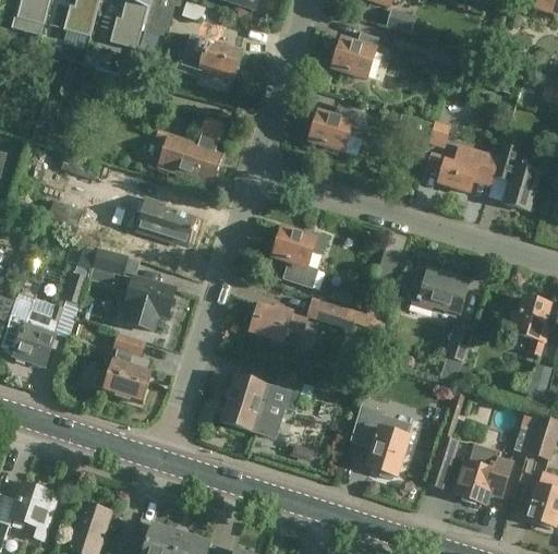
[(44,23),(49,0),(21,0),(17,16),(44,23)]
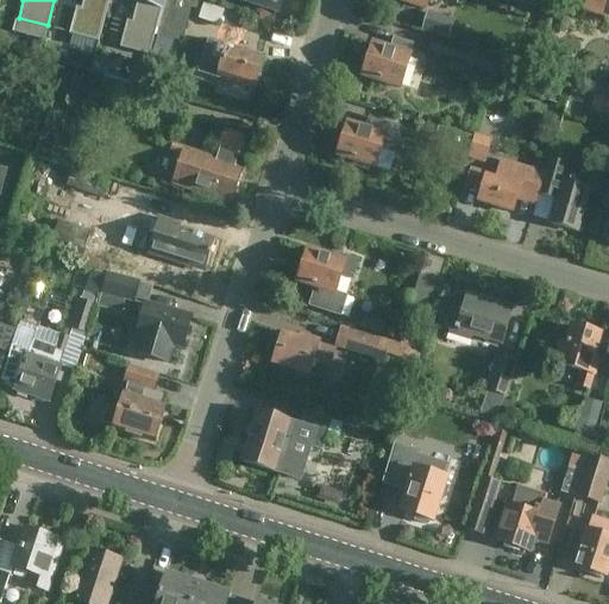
[(99,38),(108,0),(83,0),(82,6),(76,4),(69,31),(99,38)]
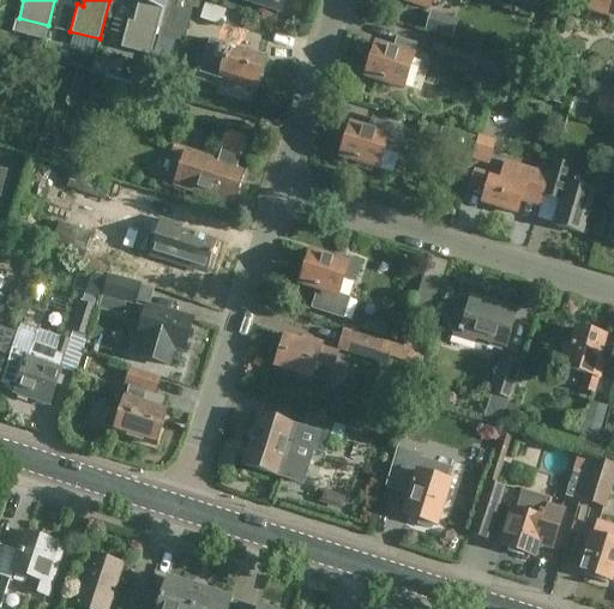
[(150,53),(164,0),(139,0),(134,19),(128,18),(121,44),(150,53)]
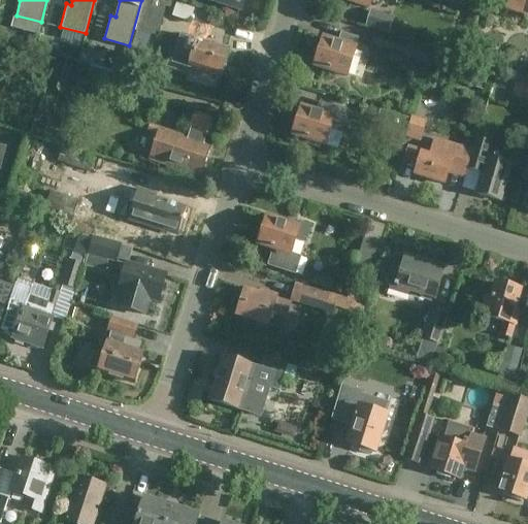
[(143,0),(135,29),(159,35),(168,0),(143,0)]
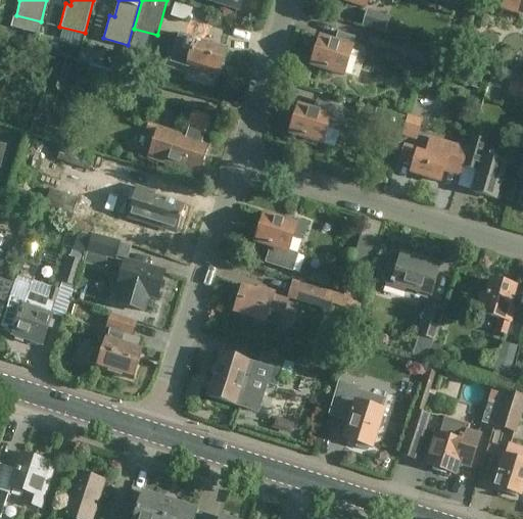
[(208,0),(208,1),(239,10),(242,0),(208,0)]
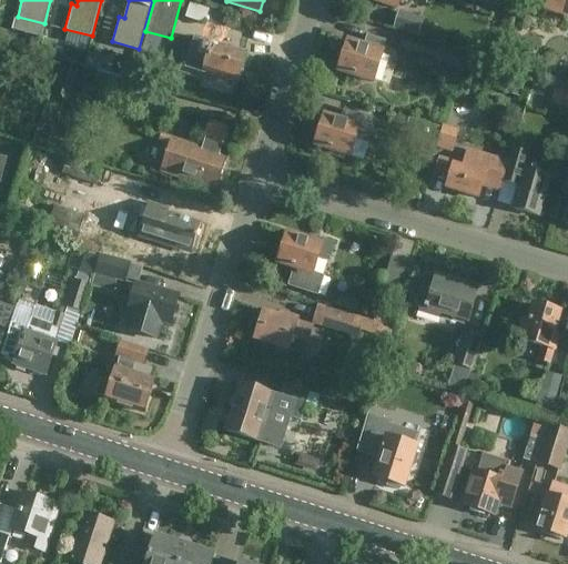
[(371,0),(365,16),(406,30),(412,13),(374,0),(371,0)]
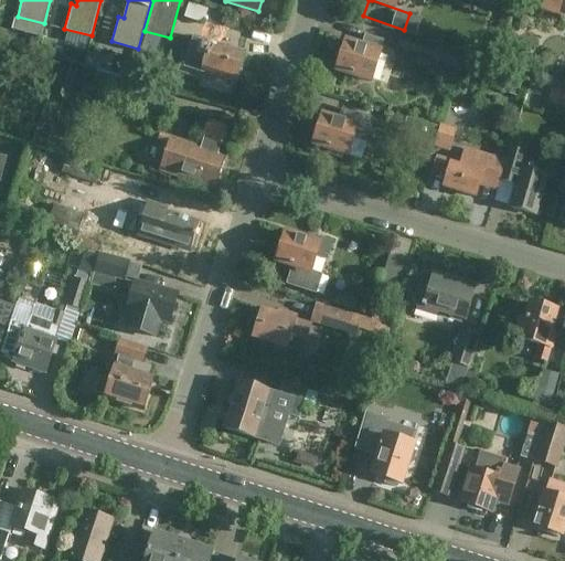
[(542,0),(541,6),(541,8),(564,14),(564,0),(542,0)]
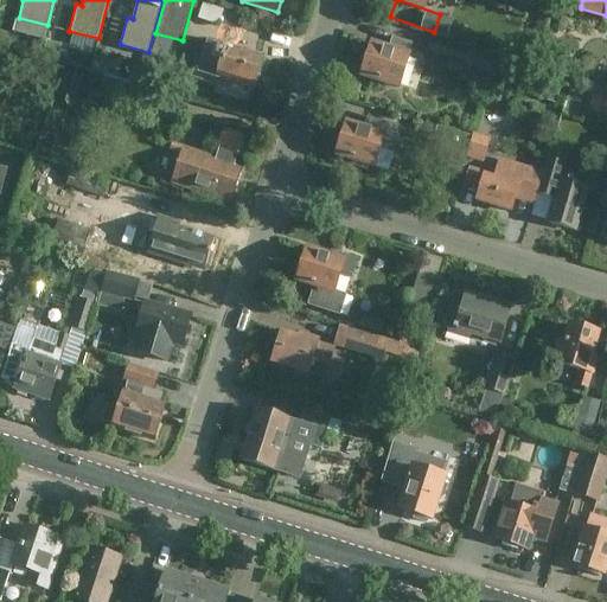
[(432,33),(427,47),(492,68),(496,52),(432,33)]
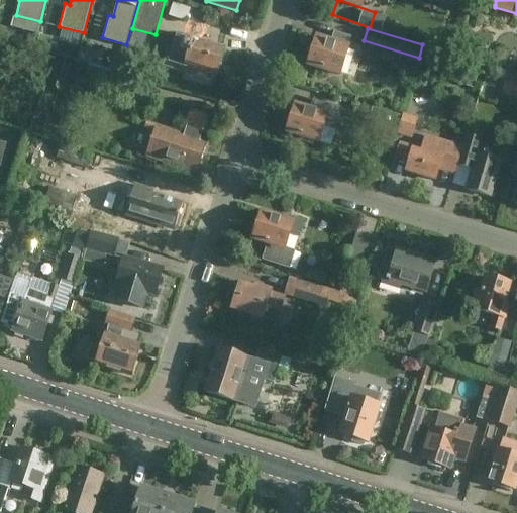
[(310,46),(306,58),(310,59),(309,62),(339,72),(348,44),(347,44),(350,34),(334,30),(331,39),(317,35),(313,47),(310,46)]
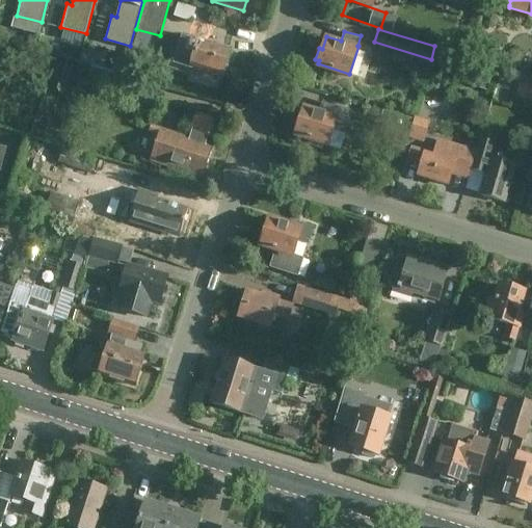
[(41,33),(37,46),(50,49),(54,36),(41,33)]
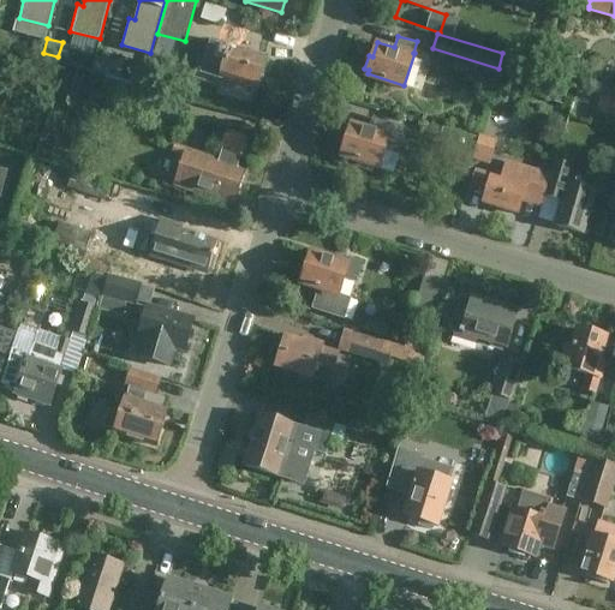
[(215,39),(206,71),(257,87),(267,54),(215,39)]
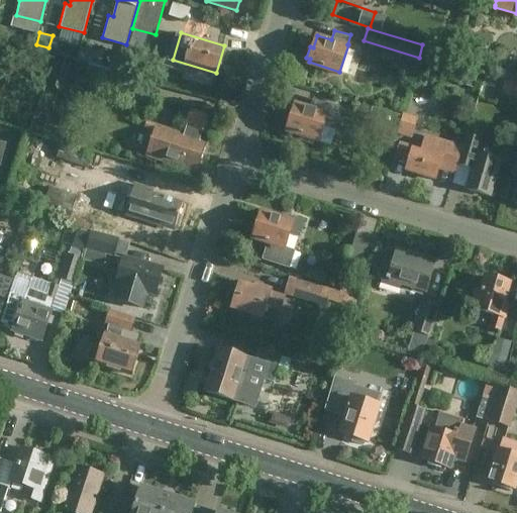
[(83,60),(87,45),(81,44),(77,58),(83,60)]
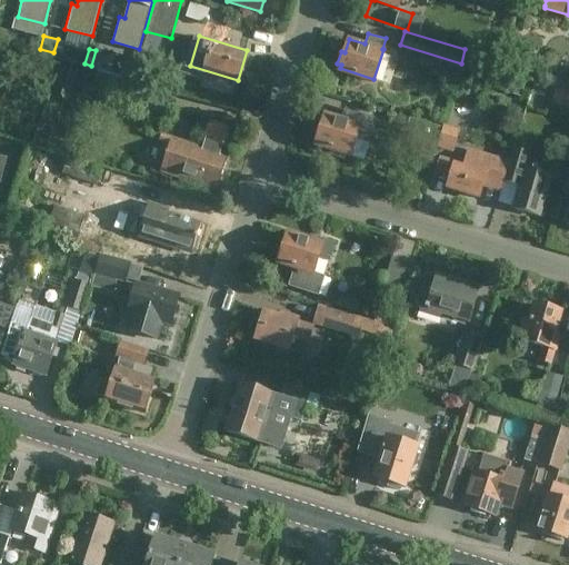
[(489,59),(472,55),(469,68),(486,72),(489,59)]
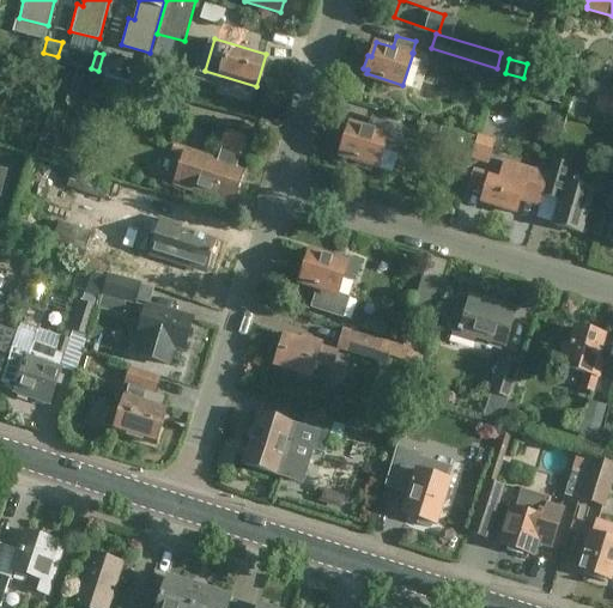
[(76,105),(85,76),(72,72),(62,101),(76,105)]
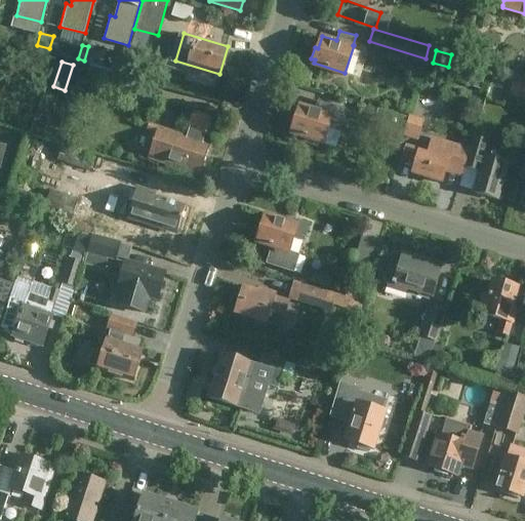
[(524,69),(513,66),(509,78),(524,82),(524,69)]
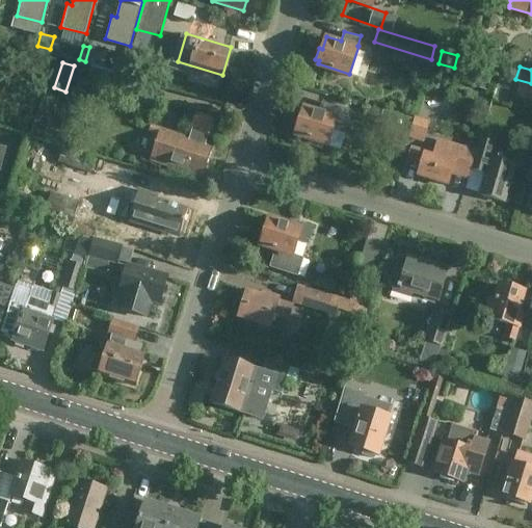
[(325,69),(320,85),(360,98),(365,81),(325,69)]
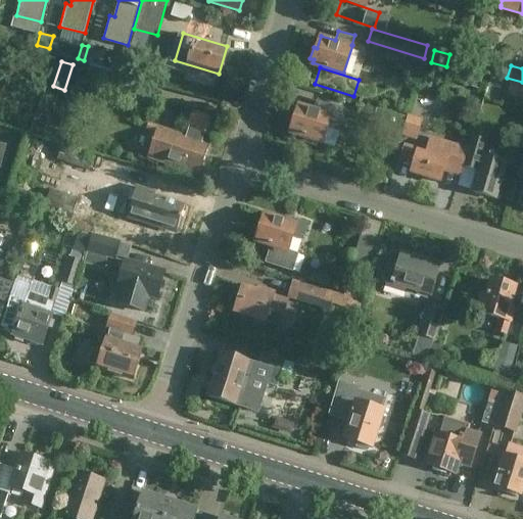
[(228,91),(230,77),(195,72),(193,85),(228,91)]
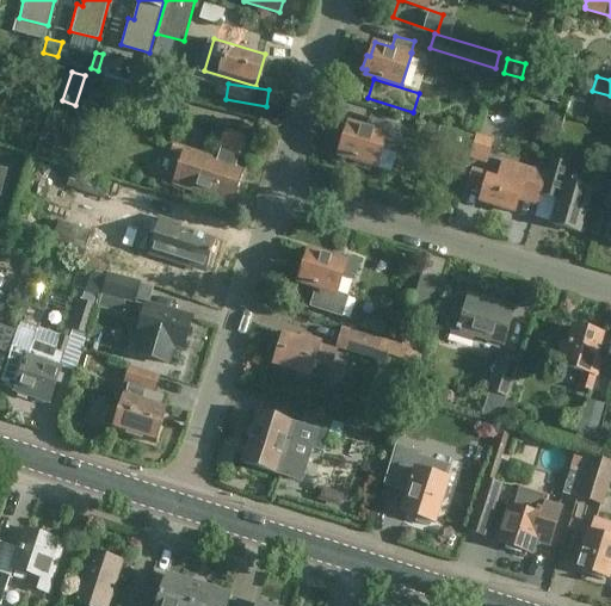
[(610,96),(592,91),(588,107),(610,112),(610,96)]
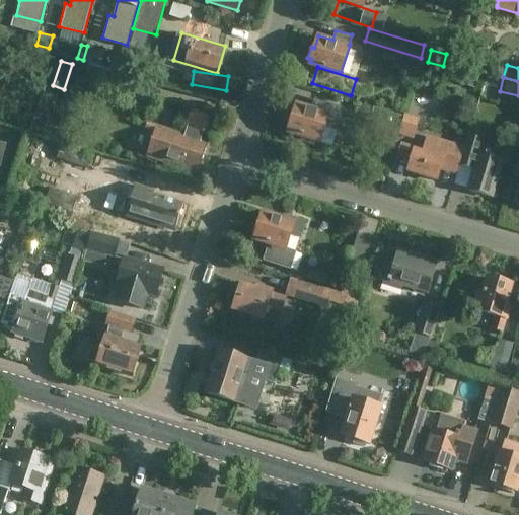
[(86,80),(83,82),(81,87),(84,91),(93,93),(97,91),(98,86),(95,82),(86,80)]
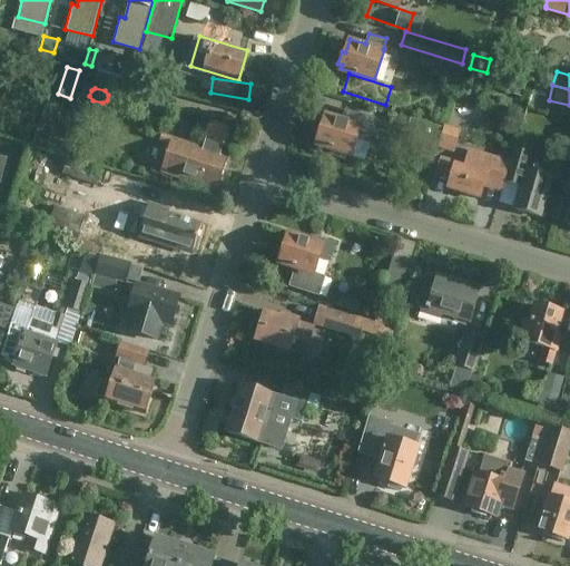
[(317,126),(314,138),(318,139),(317,143),(335,148),(334,153),(345,156),(346,153),(351,154),(356,135),(372,140),(379,118),(346,108),(343,118),(326,114),(322,127),(317,126)]
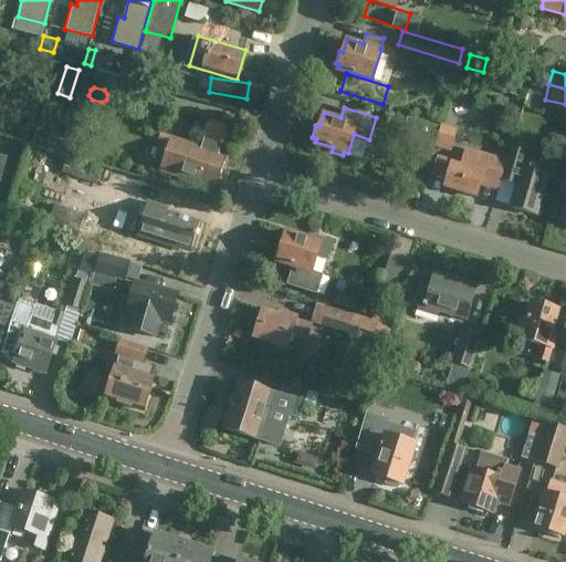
[(408,114),(404,128),(421,134),(436,138),(440,124),(408,114)]
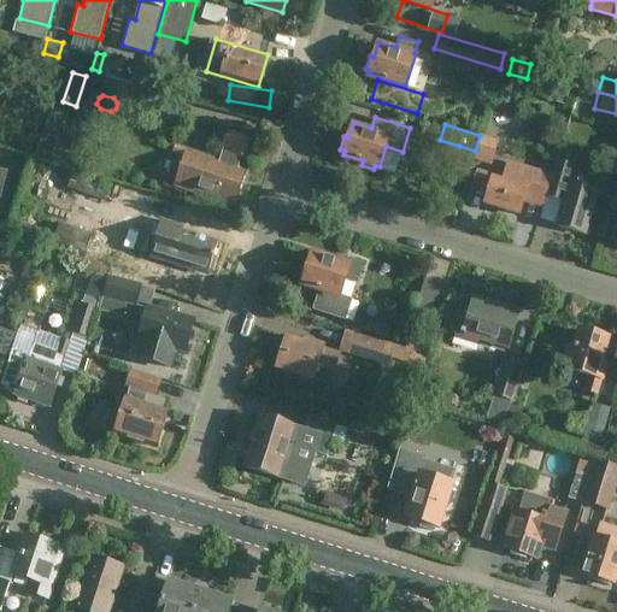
[(187,146),(175,183),(234,201),(246,164),(239,162),(241,152),(244,153),(248,135),(228,128),(222,146),(224,147),(221,157),(187,146)]
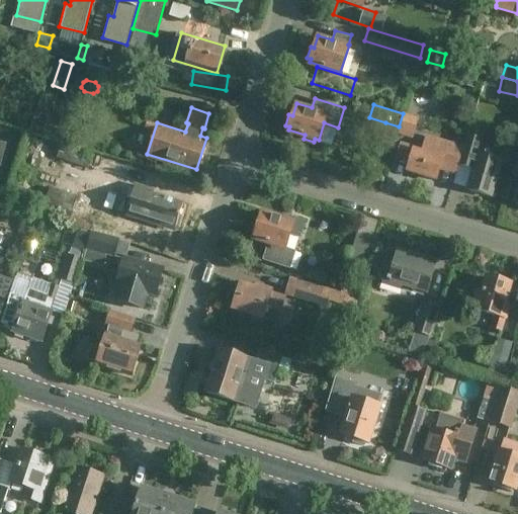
[(399,126),(398,131),(413,135),(419,115),(404,110),(404,111),(403,113),(399,126)]
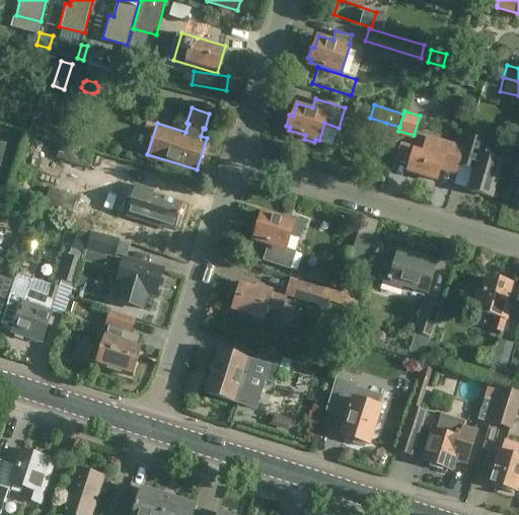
[(386,123),(381,142),(394,146),(398,131),(399,127),(386,123)]
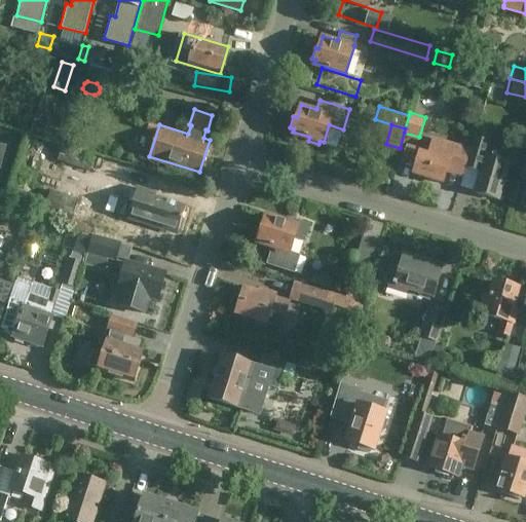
[(471,147),(465,164),(480,169),(474,189),(498,196),(509,160),(499,157),(503,143),(475,135),(471,147)]
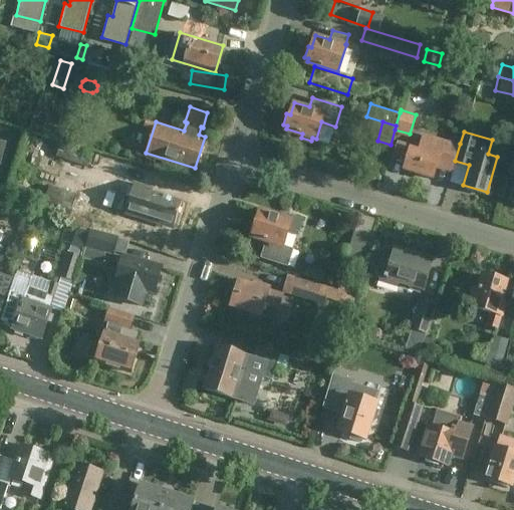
[(398,140),(394,151),(407,155),(404,167),(433,176),(436,164),(453,170),(455,161),(460,144),(424,133),(419,149),(414,147),(415,145),(398,140)]
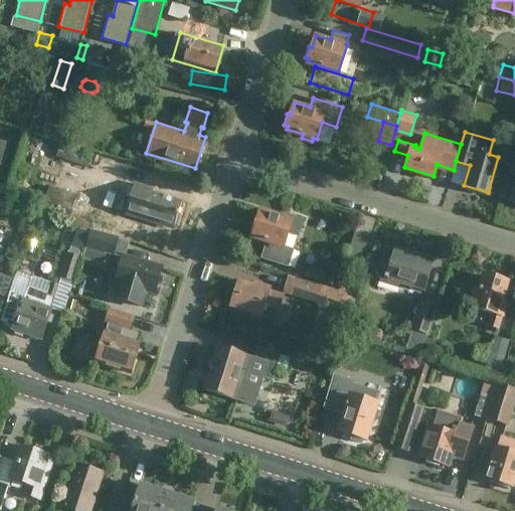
[(58,151),(65,154),(83,159),(90,161),(94,149),(61,139),(58,151)]
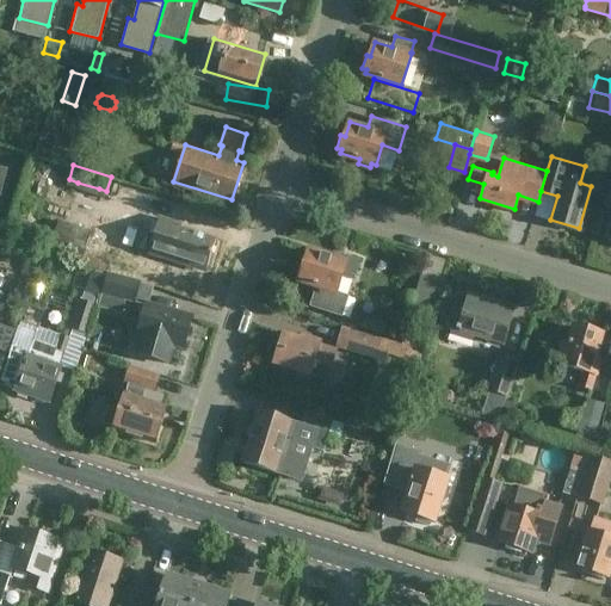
[(88,222),(67,215),(61,212),(55,232),(88,242),(94,223),(88,222)]
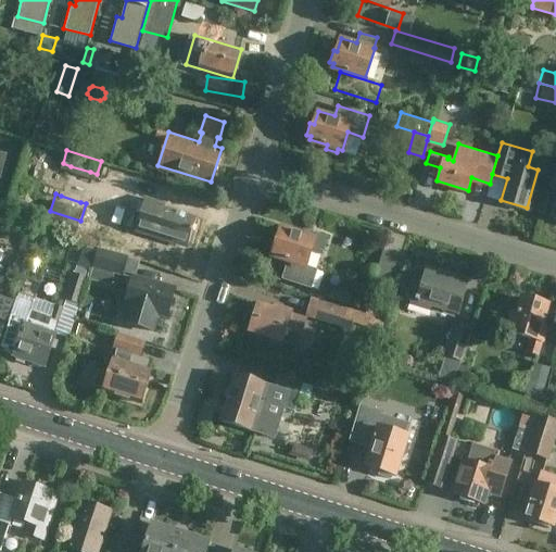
[(166,201),(147,196),(136,229),(175,241),(175,238),(189,242),(197,216),(165,207),(166,201)]
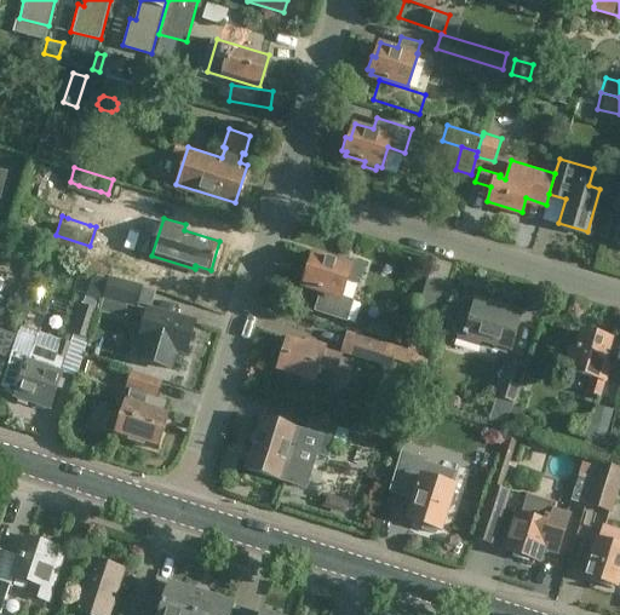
[(352,298),(342,295),(344,286),(348,276),(359,280),(365,262),(345,256),(344,260),(315,251),(314,252),(309,266),(305,265),(300,279),(305,280),(304,283),(314,286),(321,288),(314,308),(346,319),(352,298)]
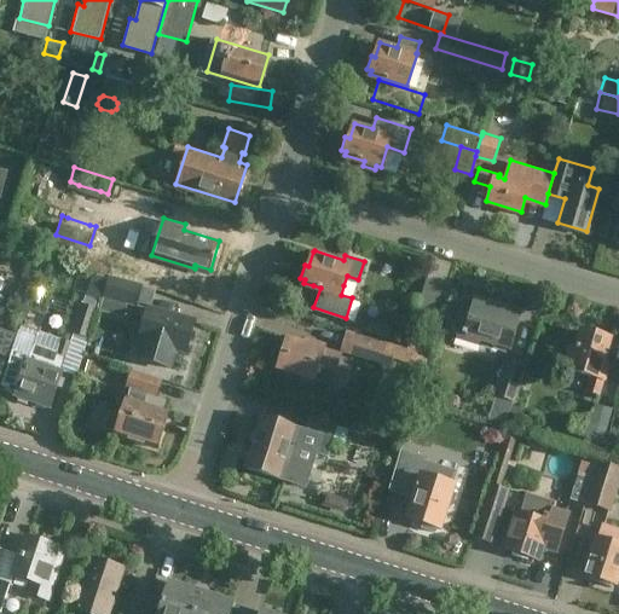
[(450,281),(427,273),(418,302),(441,310),(450,281)]
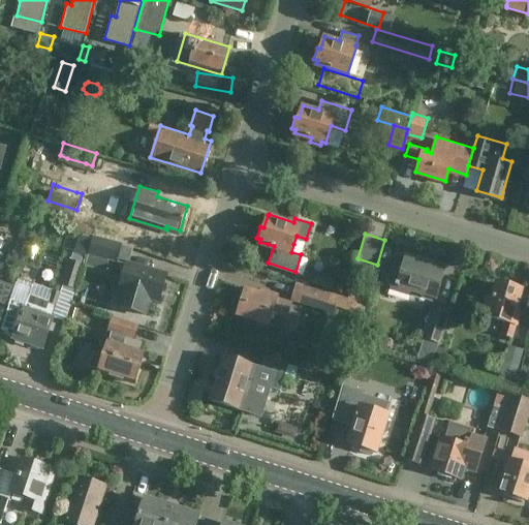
[(93,235),(89,251),(109,257),(117,259),(121,243),(93,235)]
